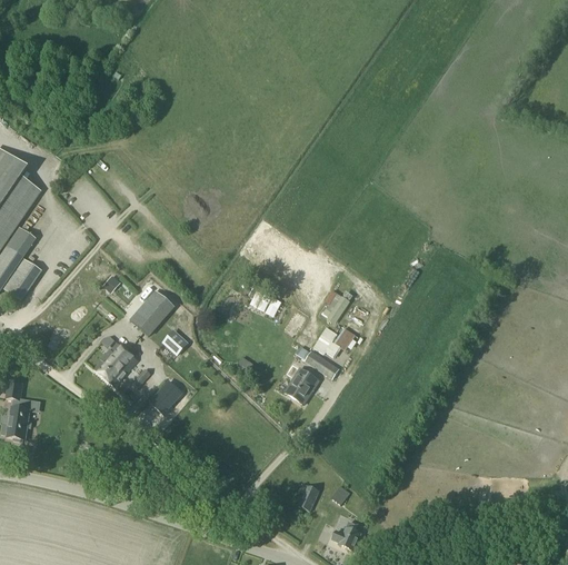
[(0,147),(0,248),(40,189),(22,177),(28,167),(0,147)]
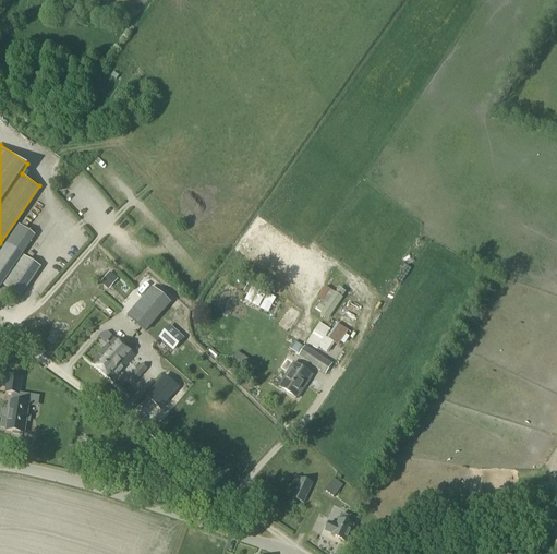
[(21,221),(8,240),(0,251),(0,284),(2,280),(21,292),(40,264),(22,252),(36,232),(21,221)]
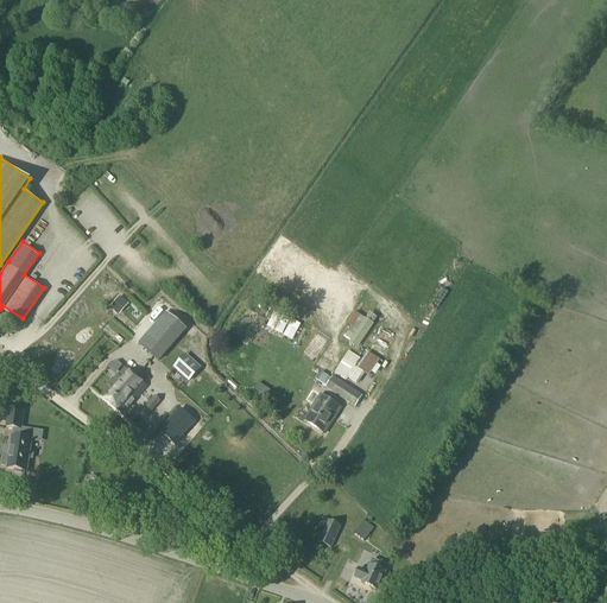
[(111,304),(115,309),(125,297),(120,293),(111,304)]
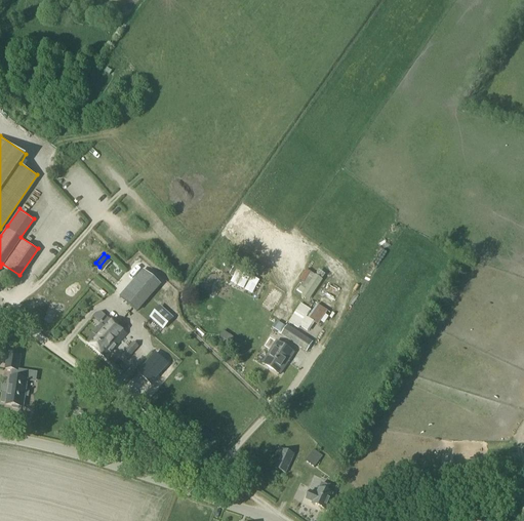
[(309,275),(313,265),(308,263),(304,273),(309,275)]
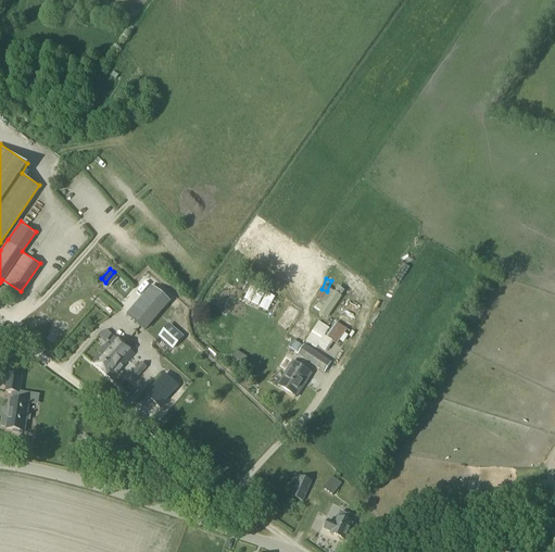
[(257,285),(251,281),(244,295),(251,298),(257,285)]
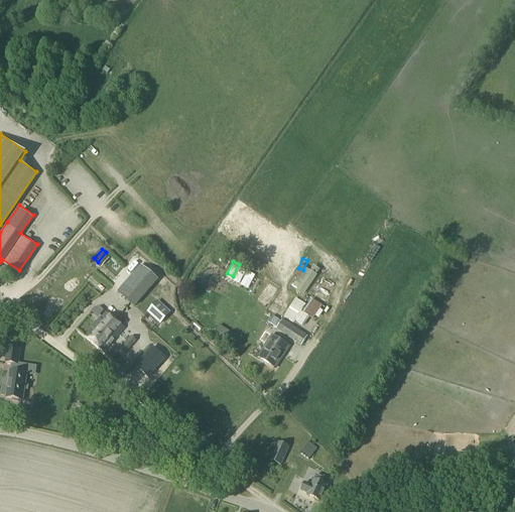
[(142,262),(118,289),(135,303),(158,277),(142,262)]
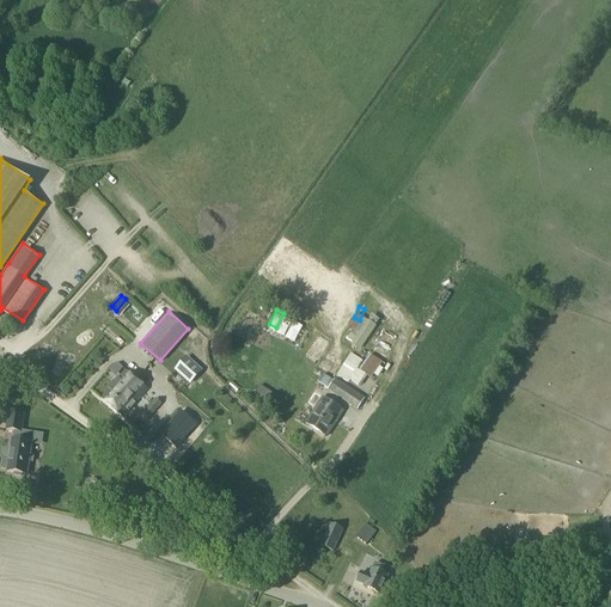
[(353,337),(362,343),(379,318),(371,312),(353,337)]
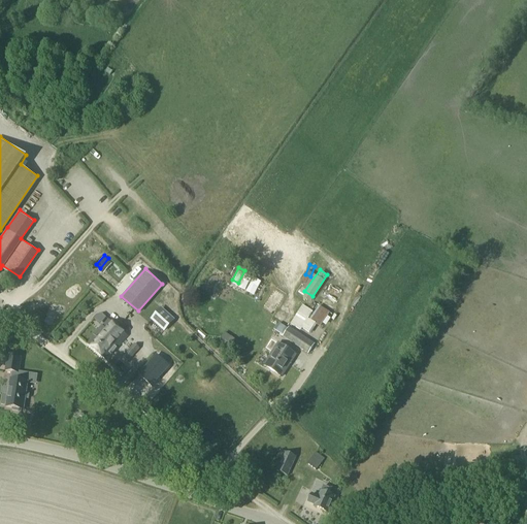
[(245,270),(239,284),(245,287),(252,273),(245,270)]
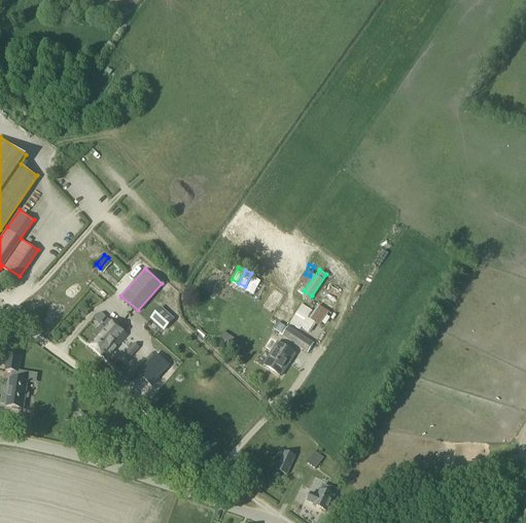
[(253,274),(246,288),(253,291),(257,283),(260,278),(253,274)]
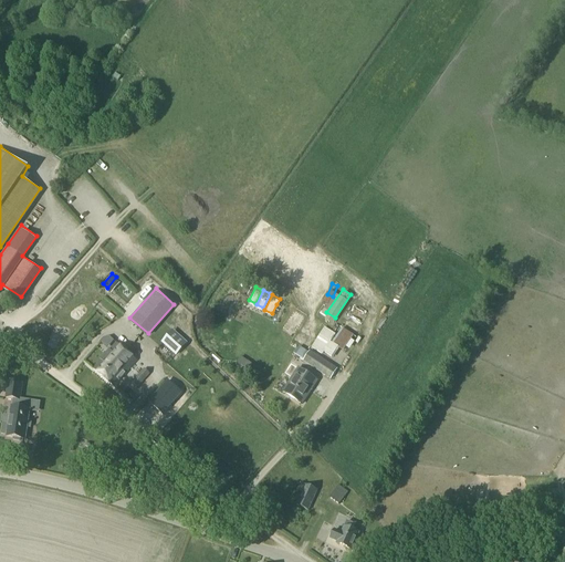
[(325,324),(312,344),(322,351),(323,350),(333,355),(339,345),(331,337),(335,331),(325,324)]
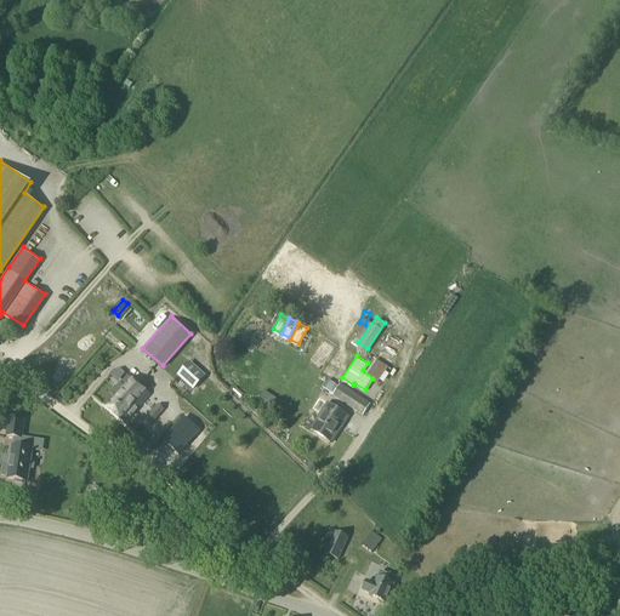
[(177,371),(181,375),(193,387),(206,374),(194,363),(191,359),(177,371)]
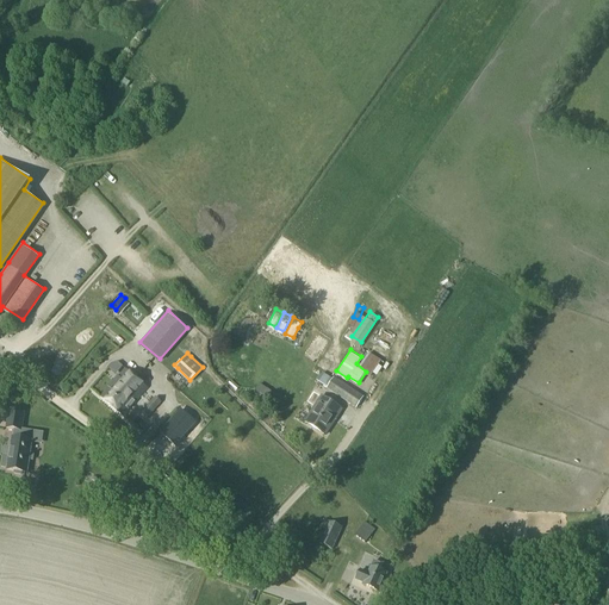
[(101,394),(112,404),(137,375),(126,366),(101,394)]
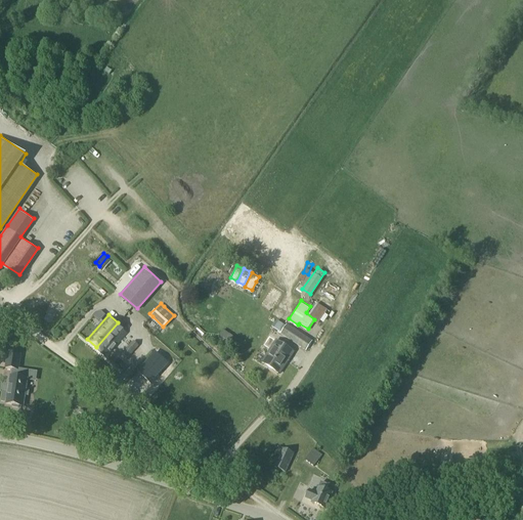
[(287,321),(281,330),(288,335),(307,347),(312,339),(293,326),(287,321)]
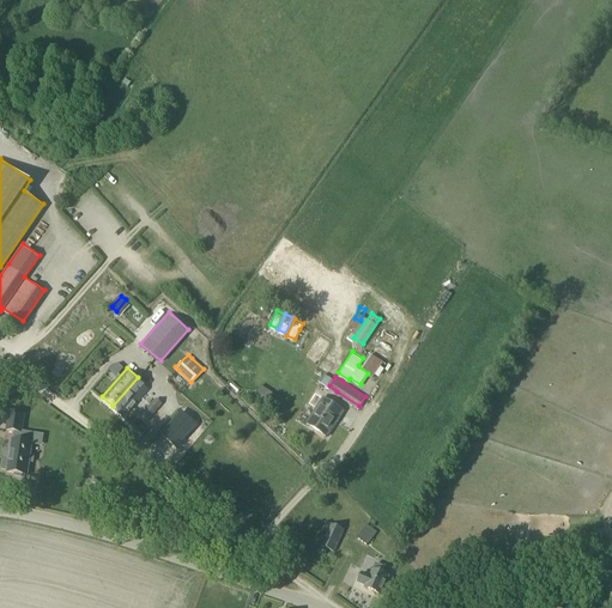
[(149,387),(138,377),(113,406),(123,415),(149,387)]
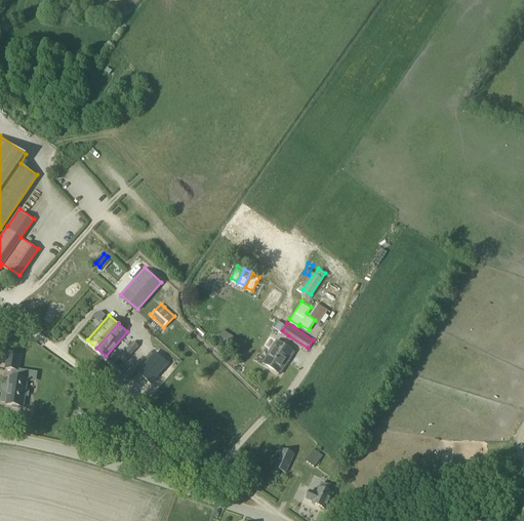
[(245,343),(235,335),(232,341),(242,348),(245,343)]
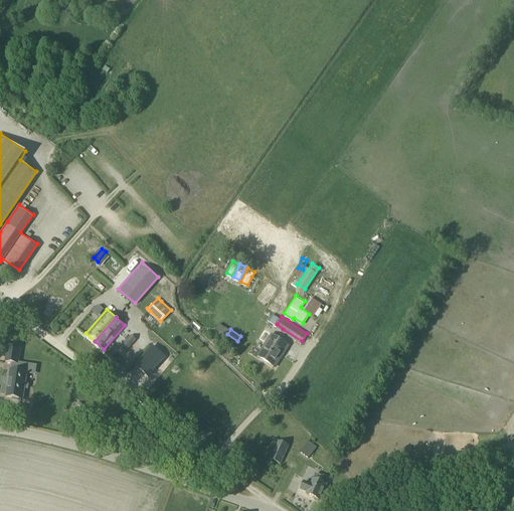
[(289,343),(272,332),(258,353),(275,364),(289,343)]
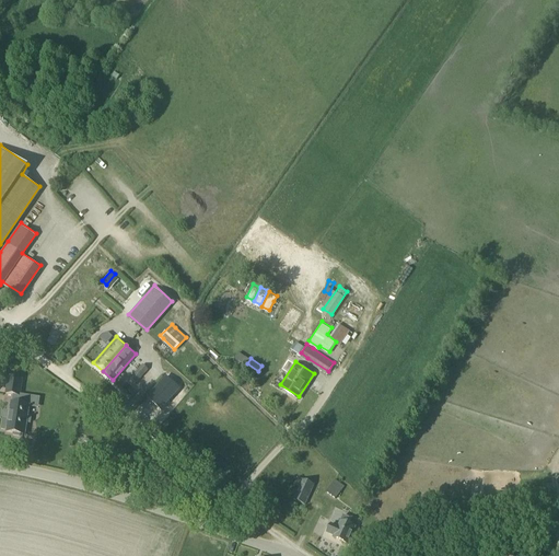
[(149,367),(142,362),(130,375),(136,381),(149,367)]
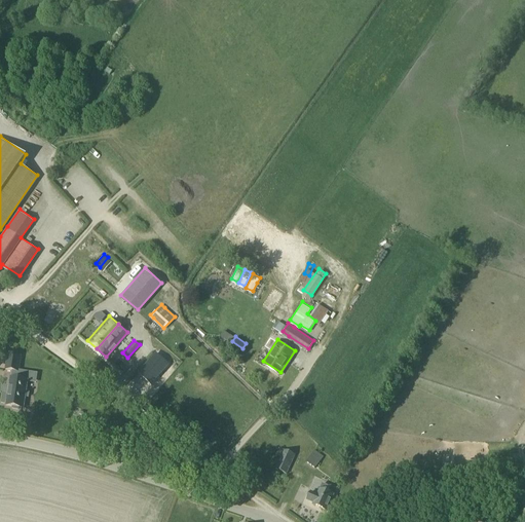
[(7,403),(10,403),(12,404),(13,404),(12,406),(21,407),(22,405),(23,405),(27,378),(24,377),(25,369),(19,368),(19,367),(21,352),(8,350),(6,367),(12,368),(14,368),(13,375),(11,375),(8,390),(3,390),(2,400),(7,401),(7,403)]
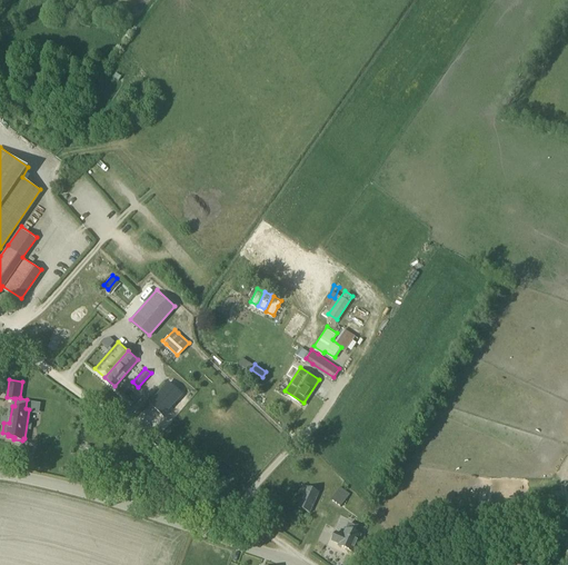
[(150,400),(165,413),(183,392),(169,379),(150,400)]
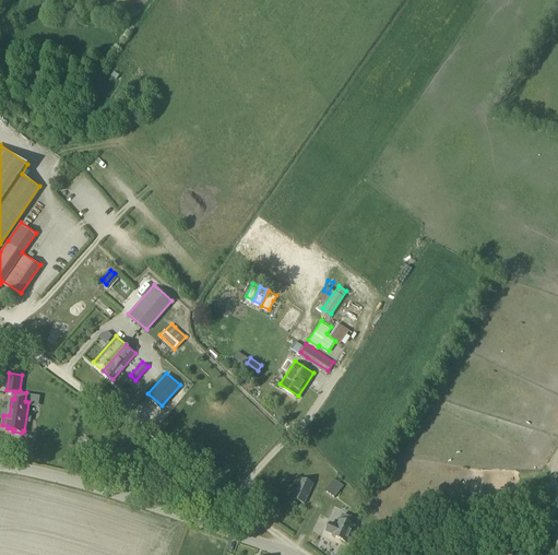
[(305,500),(313,481),(297,473),(293,481),(297,482),(292,495),(305,500)]
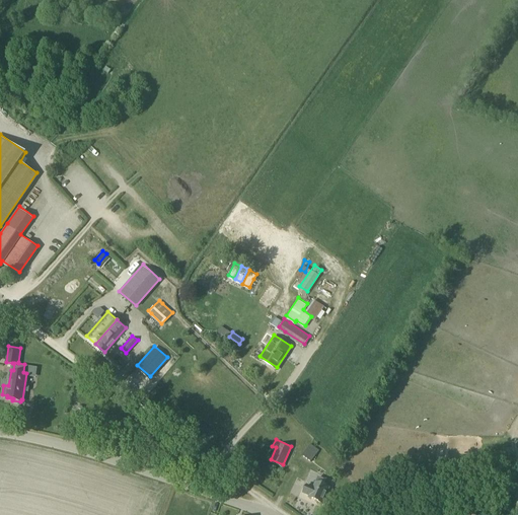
[(302,453),(311,459),(319,447),(309,442),(302,453)]
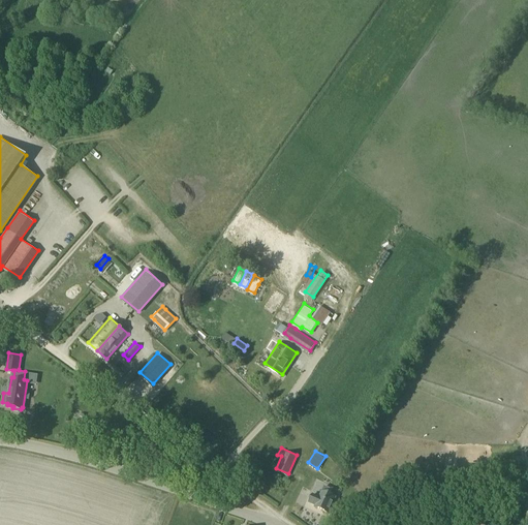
[(313,492),(312,492),(308,501),(329,511),(336,495),(334,494),(337,489),(331,487),(324,484),(322,489),(319,495),(313,492)]
